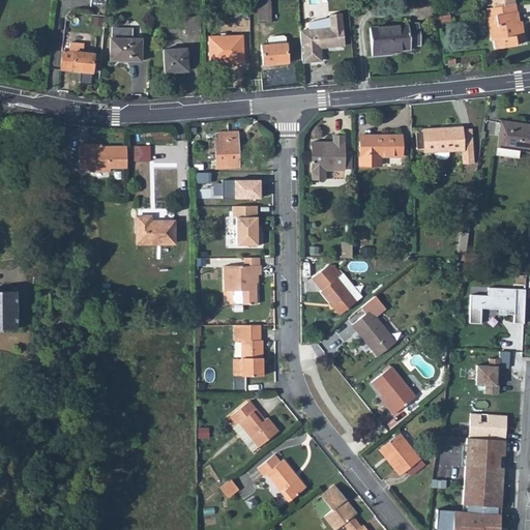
[(256,0),(258,23),(271,23),(269,0),(256,0)]
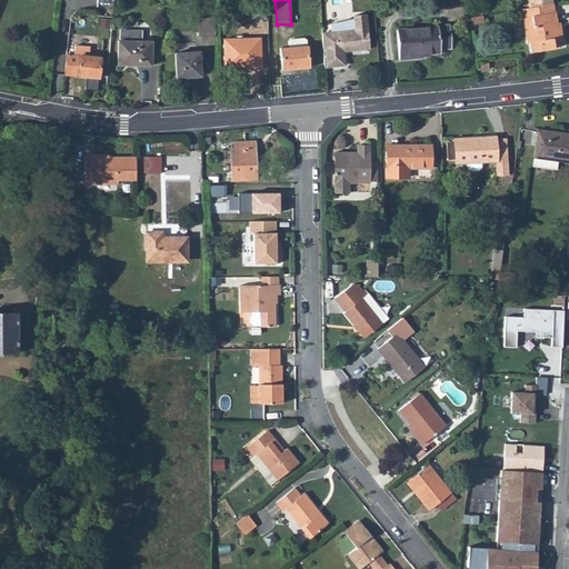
[(529,8),(522,9),(523,17),(555,12),(553,5),(529,8)]
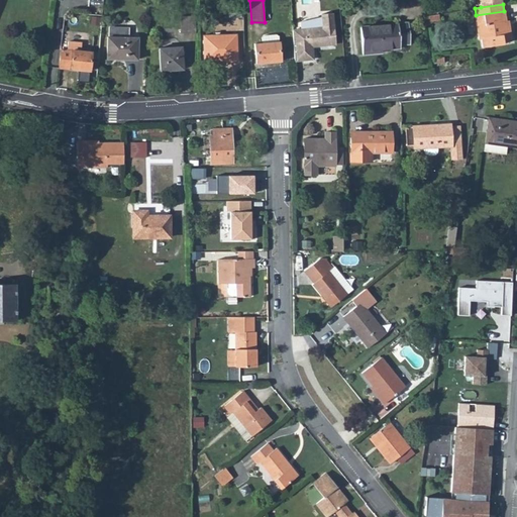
[(475,16),(479,39),(482,39),(483,47),(504,44),(503,40),(512,39),(507,10),(504,11),(476,15),(475,16)]
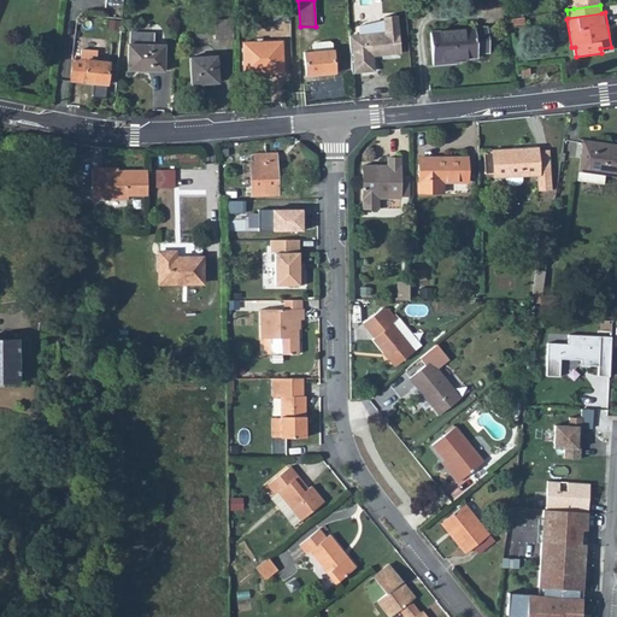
[(350,36),(352,72),(372,71),(371,56),(400,53),(397,16),(383,17),(385,21),(356,28),(356,36),(350,36)]
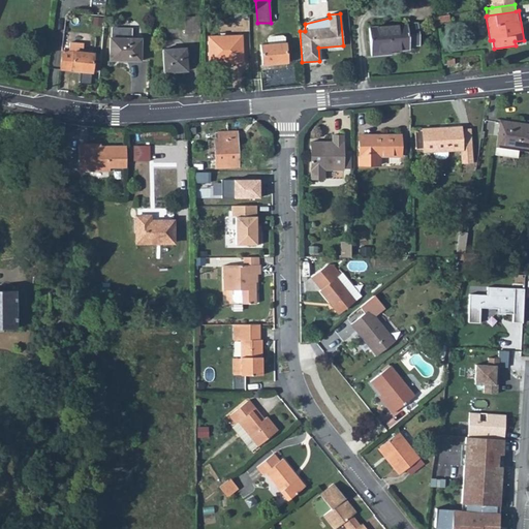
[(435,17),(436,23),(450,21),(449,14),(435,17)]
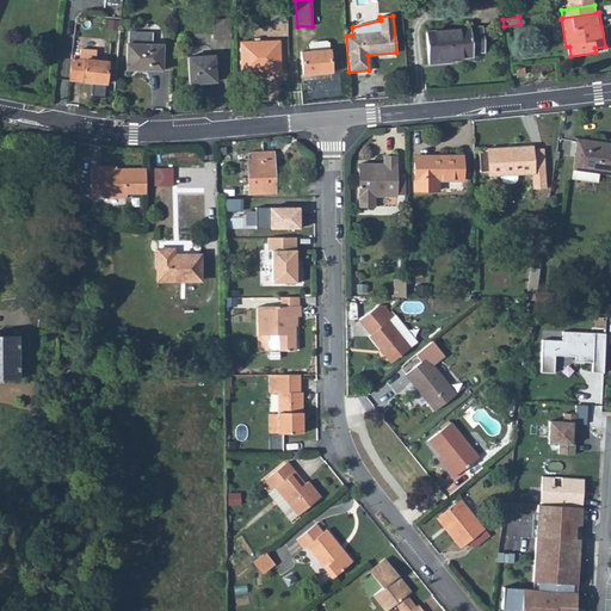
[(214,41),(232,41),(232,20),(214,20),(214,41)]
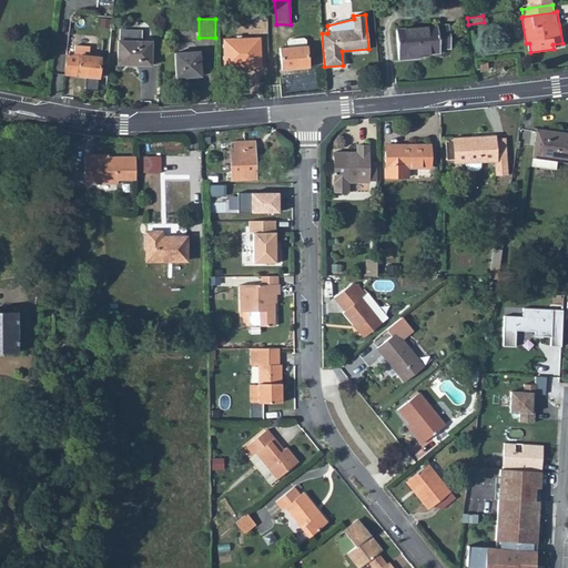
[(395,29),(398,60),(414,59),(414,56),(438,53),(438,50),(450,49),(448,24),(395,29)]
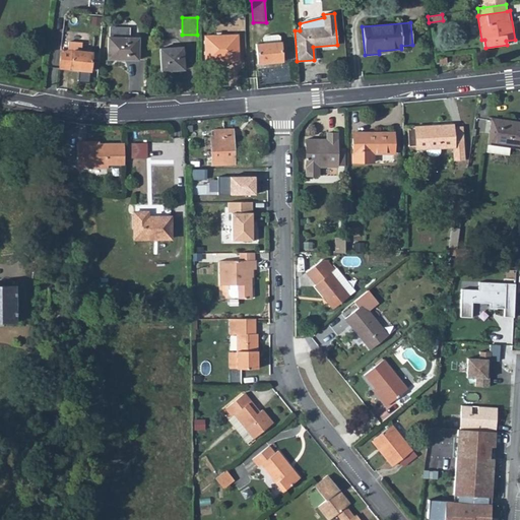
[(102,51),(107,51),(107,59),(137,61),(138,39),(129,39),(129,28),(110,27),(109,38),(108,38),(107,40),(102,39),(102,51)]
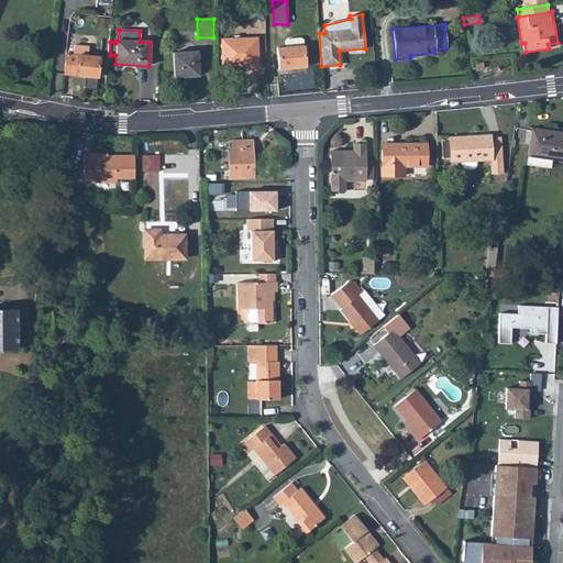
[(222,64),(247,64),(247,68),(258,67),(257,39),(221,40),(222,64)]
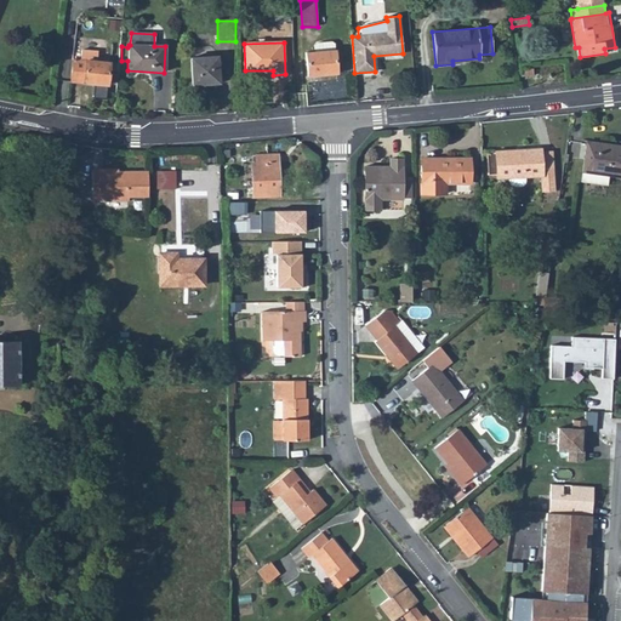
[(72,83),(108,86),(110,63),(97,61),(98,52),(81,50),(80,60),(74,60),(72,83)]
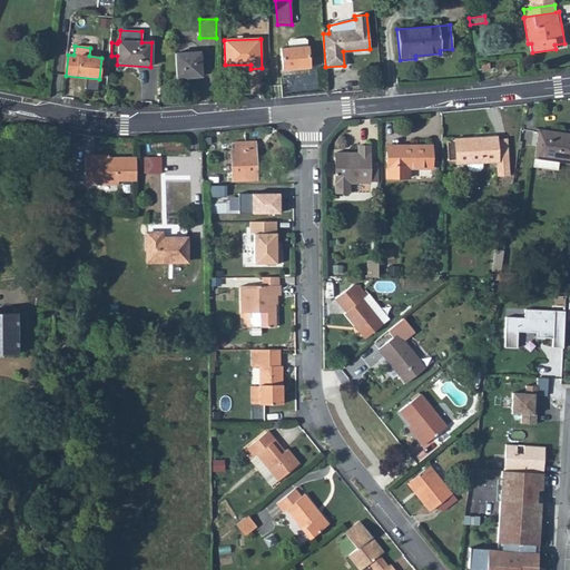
[(282,49),(283,69),(310,67),(307,47),(282,49)]
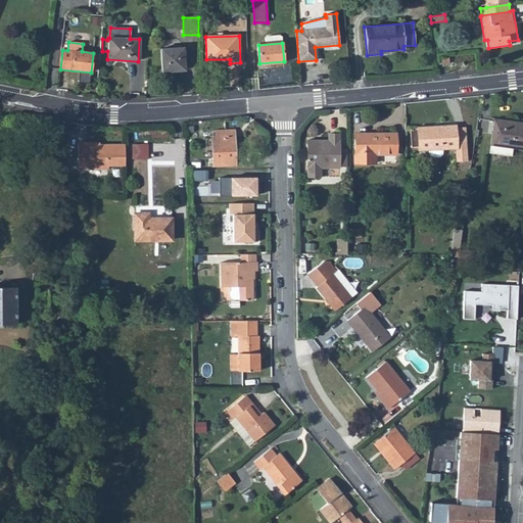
[(160,49),(162,73),(185,70),(184,48),(160,49)]
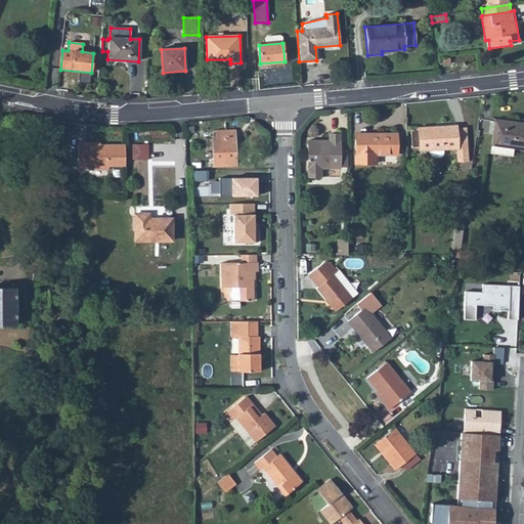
[(490,154),(512,156),(513,149),(523,150),(523,123),(495,120),(490,154)]
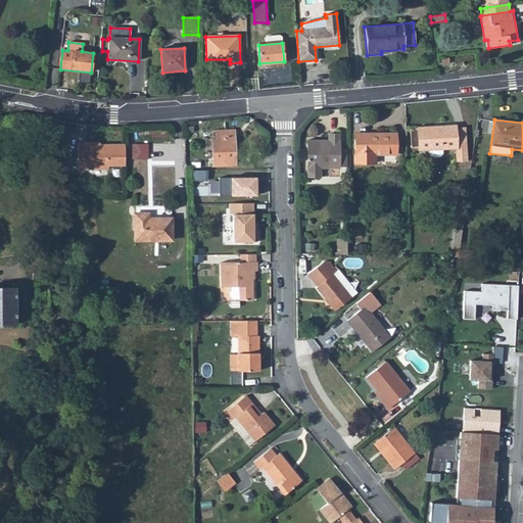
[(419,149),(429,148),(430,151),(430,154),(431,155),(433,157),(438,157),(441,155),(443,154),(443,150),(456,149),(457,161),(467,161),(465,129),(456,129),(456,126),(441,126),(440,129),(437,129),(437,127),(417,128),(417,130),(410,130),(411,148),(419,148),(419,149)]
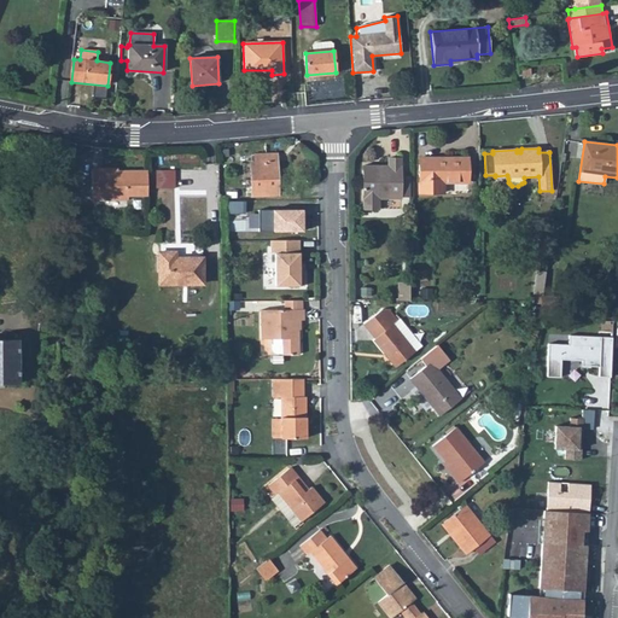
[(250,156),(252,198),(279,197),(277,155),(250,156)]
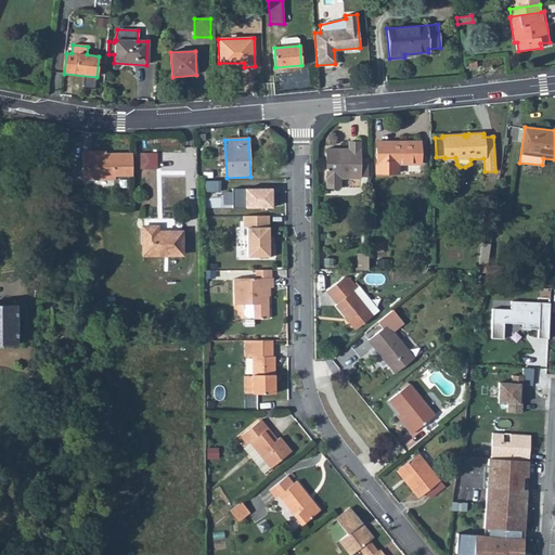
[(391,142),(376,142),(376,173),(398,173),(398,166),(421,166),(421,142),(398,142),(398,145),(391,145),(391,142)]
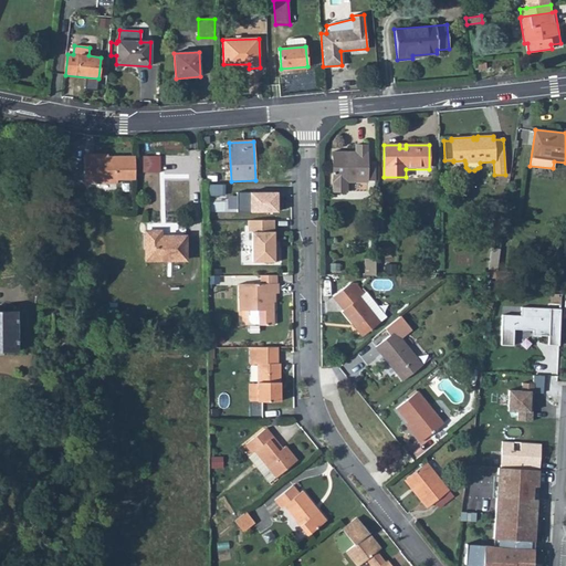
[(342,153),(333,153),(333,192),(347,192),(347,191),(347,182),(356,182),(367,182),(367,181),(367,163),(367,146),(355,146),(355,153),(347,153),(347,155),(342,155),(342,153)]
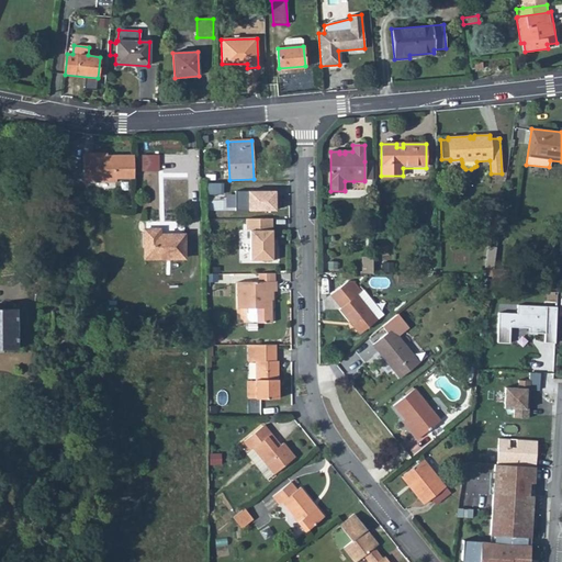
[(96,156),(96,153),(85,153),(83,182),(115,182),(115,179),(135,179),(135,156),(108,156),(96,156)]
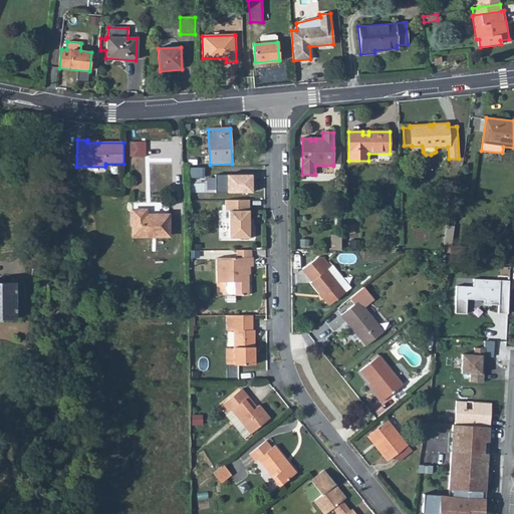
[(341,165),(341,148),(333,148),(333,165),(341,165)]
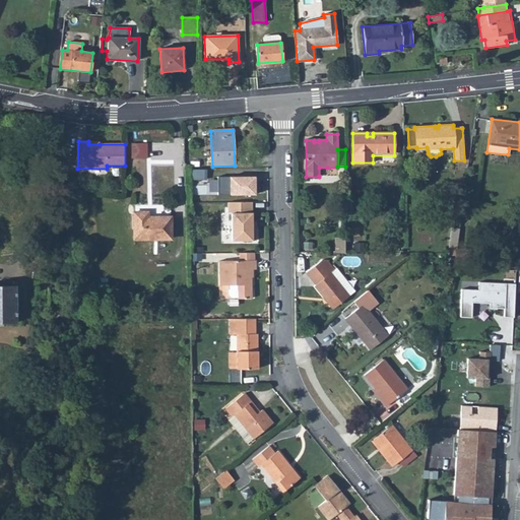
[(191,170),(191,185),(202,185),(208,185),(208,170),(191,170)]
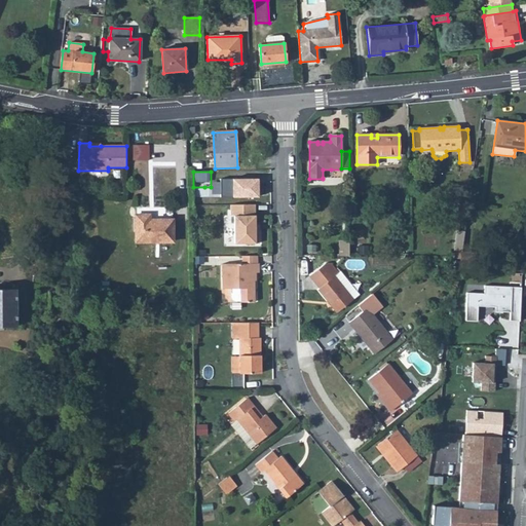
[(258,179),(219,179),(219,195),(258,195),(258,179)]
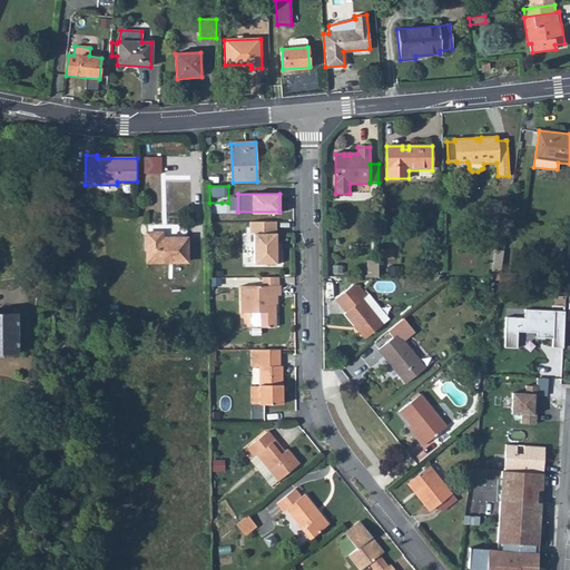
[(274,222),(248,222),(248,234),(252,234),(252,264),(278,264),(278,251),(274,251),(274,244),(274,222)]
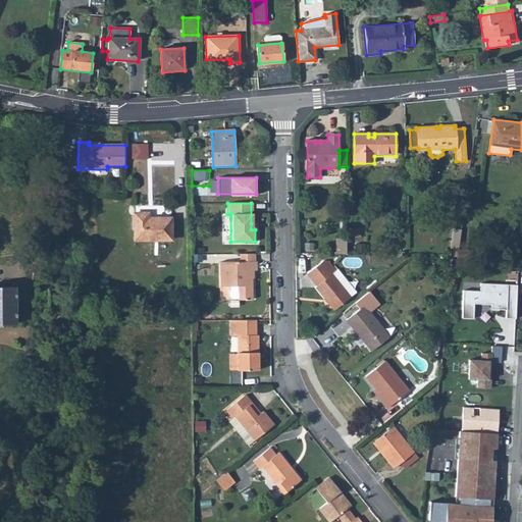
[(135,241),(171,240),(171,218),(154,218),(154,220),(149,220),(149,214),(135,214),(135,241)]
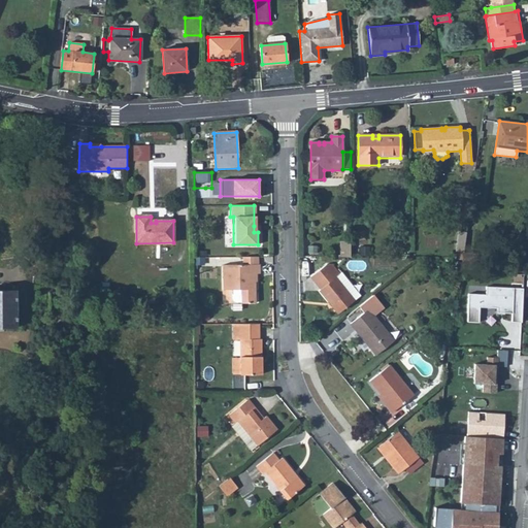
[(341,241),(341,257),(351,258),(351,241),(341,241)]
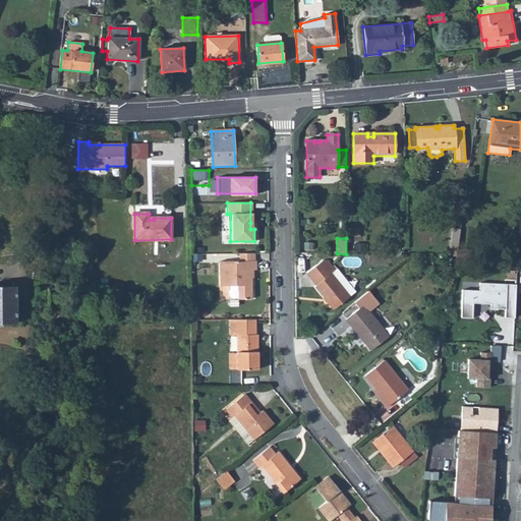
[(238,298),(238,299),(251,299),(251,277),(250,277),(250,271),(256,271),(256,262),(254,262),(254,253),(239,253),(239,262),(220,262),(220,286),(229,286),(229,295),(230,297),(233,298),(238,298)]
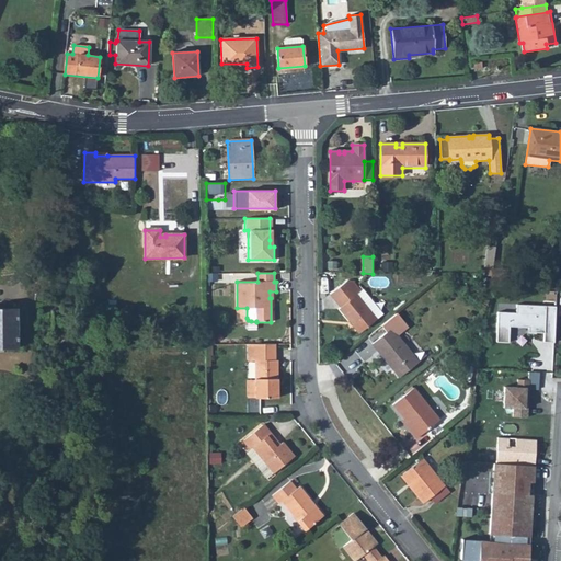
[(506,277),(493,276),(491,289),(504,290),(506,277)]
